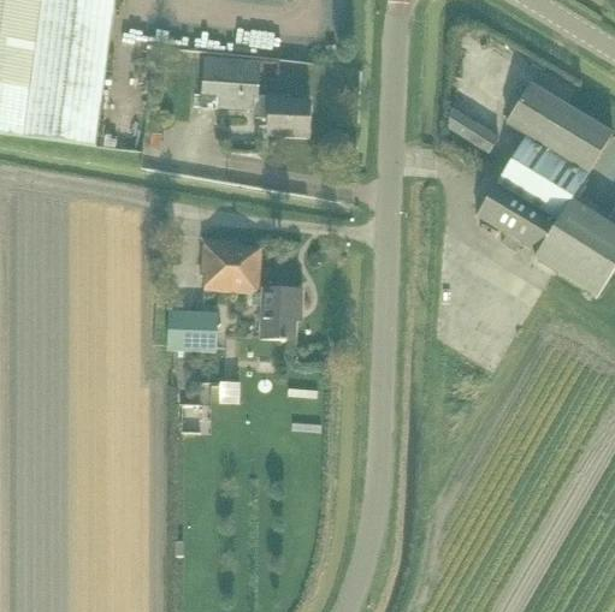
[(0,131),(95,146),(114,0),(0,0),(0,131)]
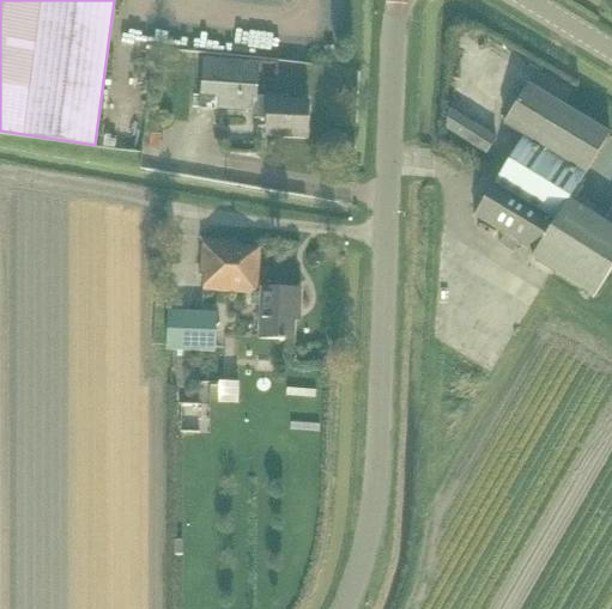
[(185,38),(220,40),(222,28),(185,26),(185,38)]
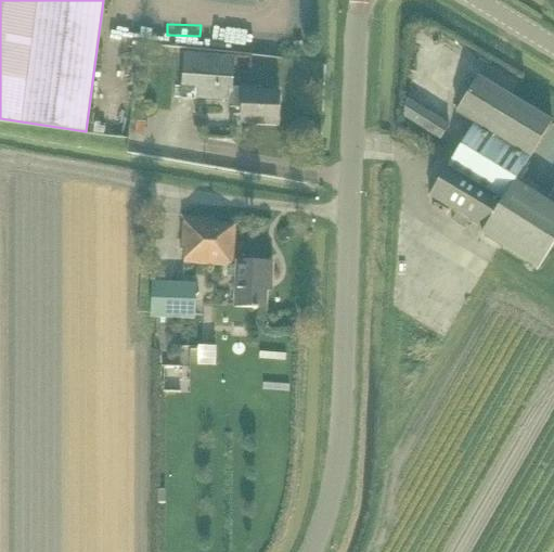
[(257,84),(233,82),(234,54),(183,50),(180,95),(229,99),(230,105),(241,106),(240,120),(279,122),(280,92),(257,91),(257,84)]
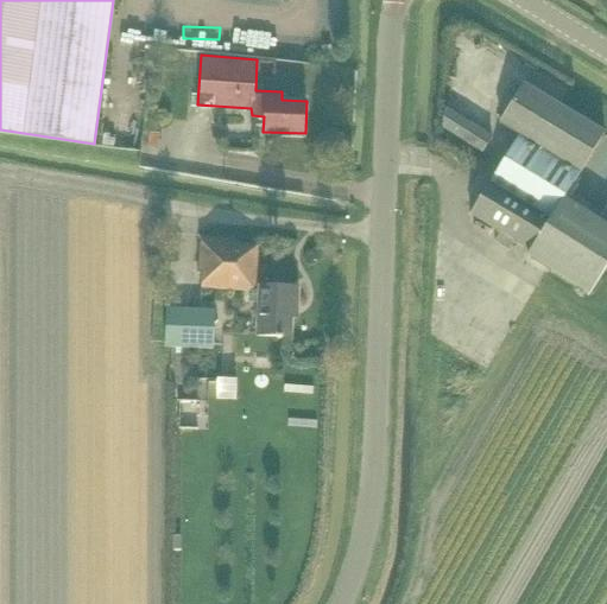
[(503,94),(511,71),(486,62),(478,84),(503,94)]
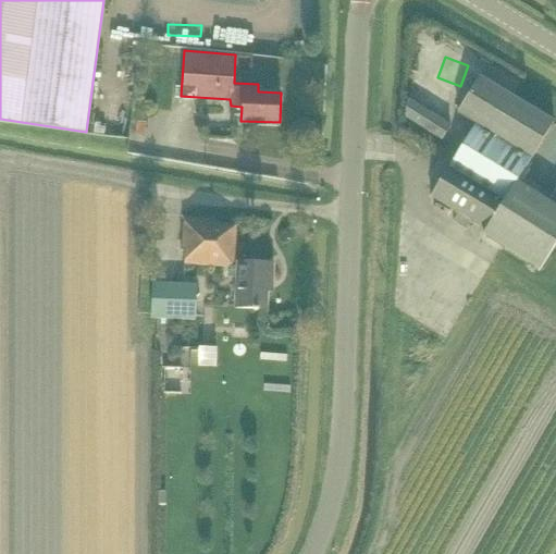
[(555,186),(548,198),(517,180),(555,120),(480,74),(456,111),(474,123),(430,195),(457,211),(453,219),(466,226),(470,219),(484,229),(482,233),(540,269),(555,243),(555,186)]
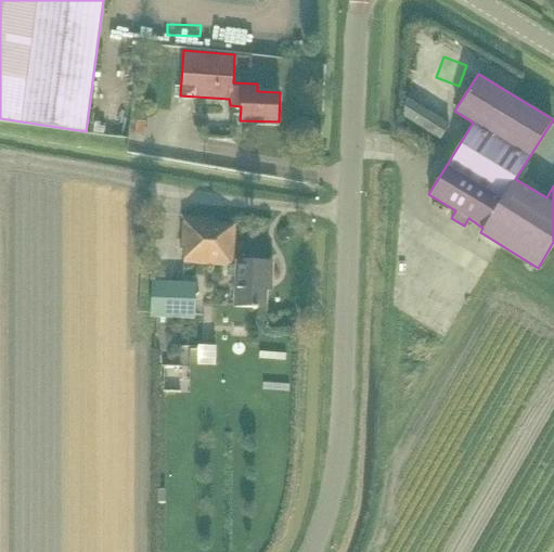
[(408,95),(403,114),(439,138),(448,124),(408,95)]
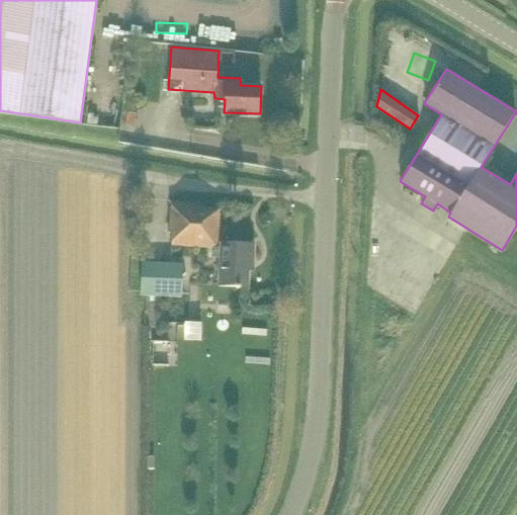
[(102,120),(122,119),(122,98),(101,99),(102,120)]
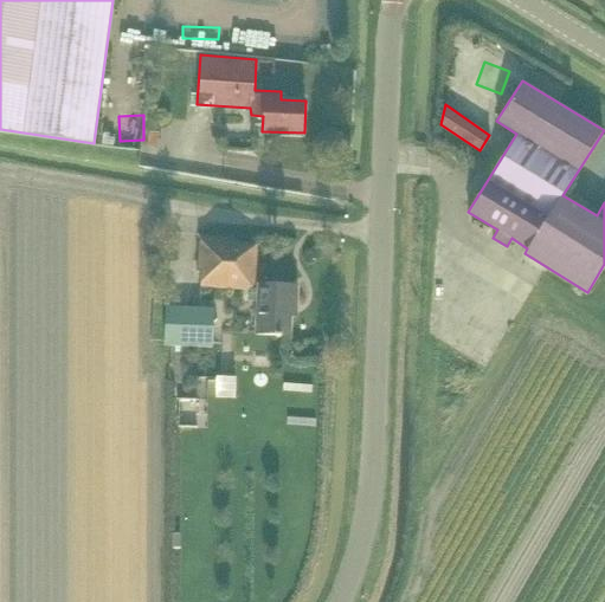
[(147,131),(147,142),(156,143),(158,131),(147,131)]
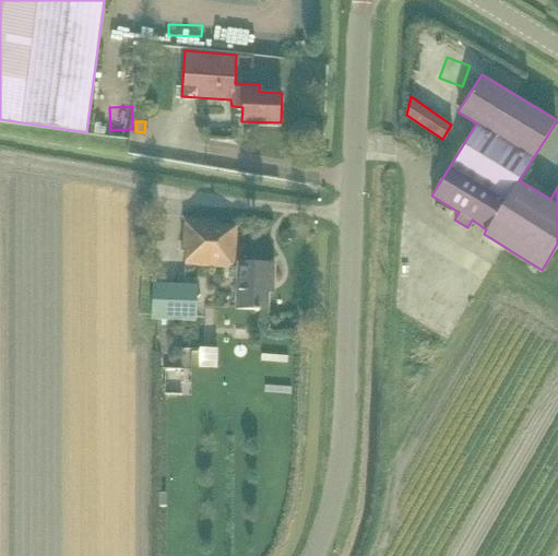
[(183,215),(181,248),(186,249),(185,262),(229,264),(235,264),(237,223),(212,222),(212,217),(183,215)]
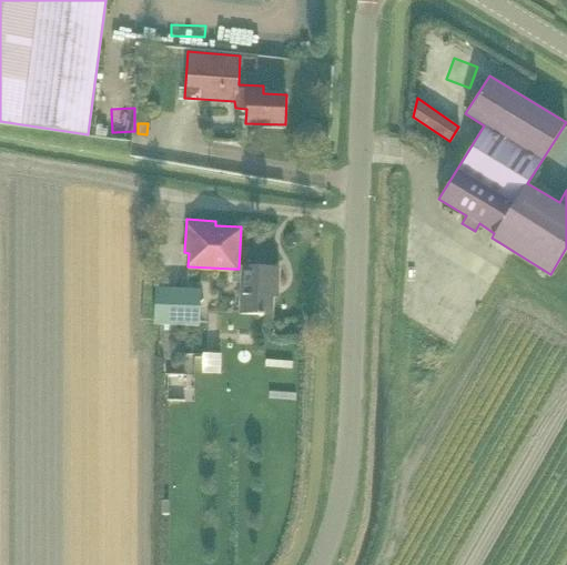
[(233,269),(233,280),(240,281),(238,312),(255,312),(255,313),(261,314),(261,312),(271,313),(272,296),(272,285),(276,285),(277,265),(240,264),(240,270),(239,269),(233,269)]
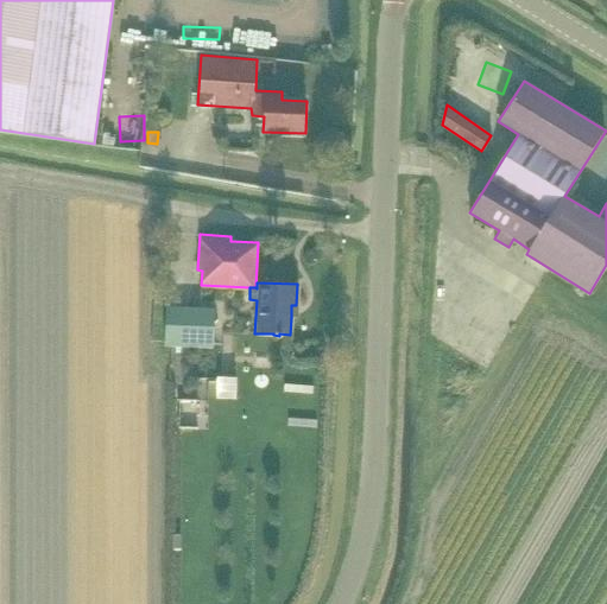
[(215,307),(166,305),(164,345),(214,347),(215,307)]
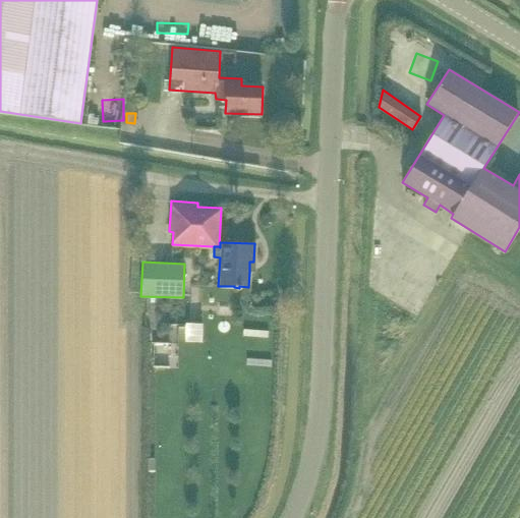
[(185,324),(185,340),(203,341),(204,325),(185,324)]
